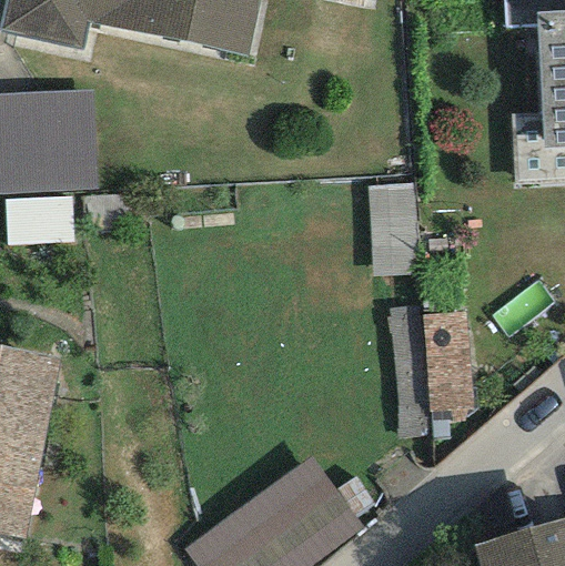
[(6,0),(0,29),(0,32),(83,50),(90,19),(250,52),(261,0),(6,0)]
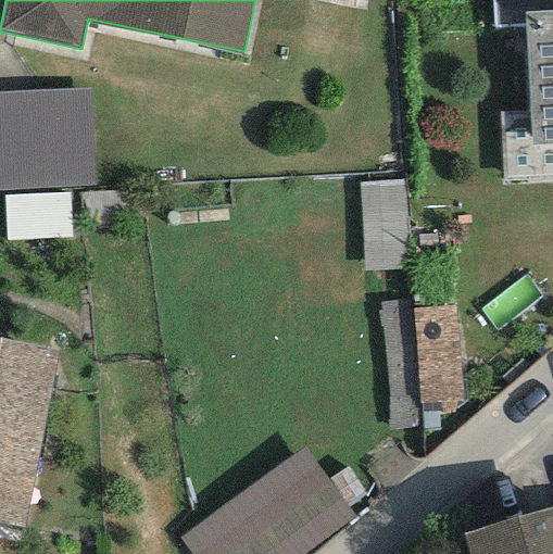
[(493,0),(495,26),(526,25),(531,145),(552,142),(552,0),(493,0)]
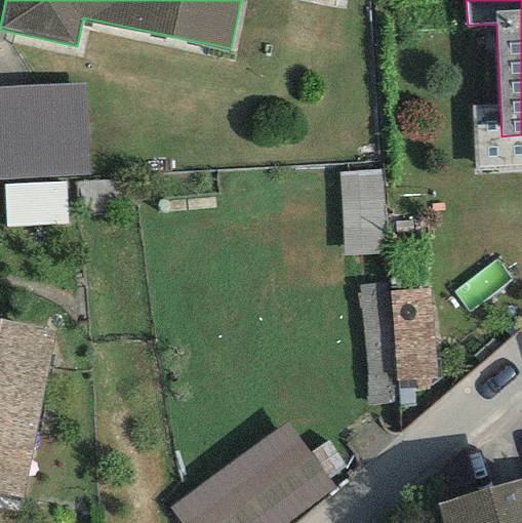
[(83,81),(0,84),(0,175),(88,171),(83,81)]
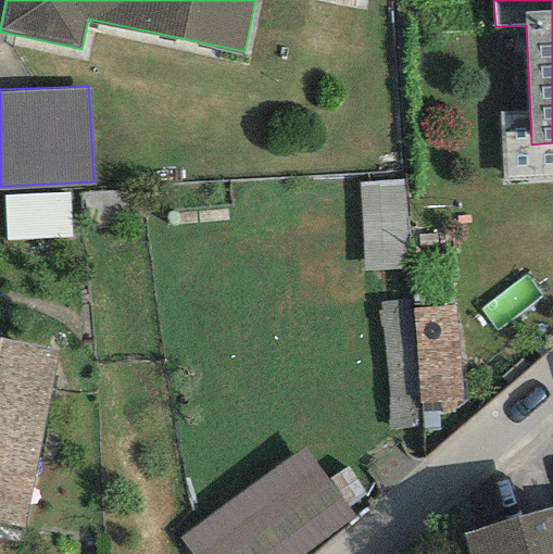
[(407,179),(361,183),(366,272),(412,268),(407,179)]
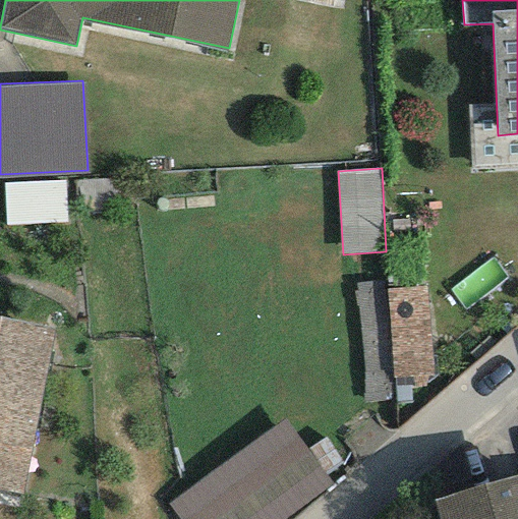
[(8,218),(68,214),(65,174),(5,178),(8,218)]
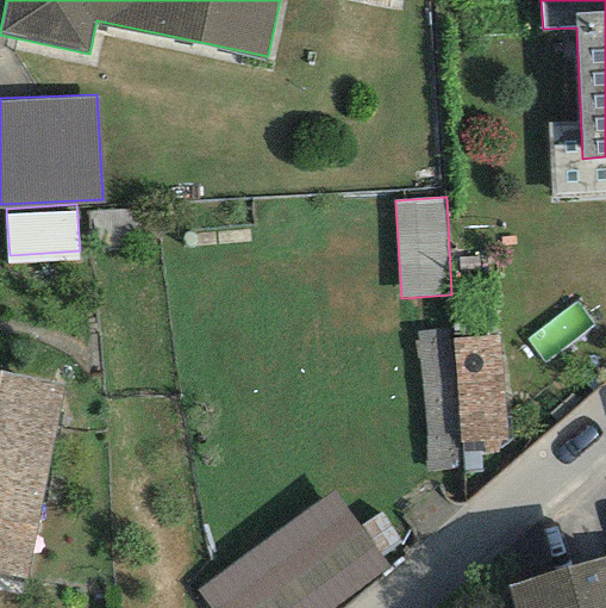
[(451,329),(419,332),(430,470),(463,466),(462,451),(453,340),(451,329)]
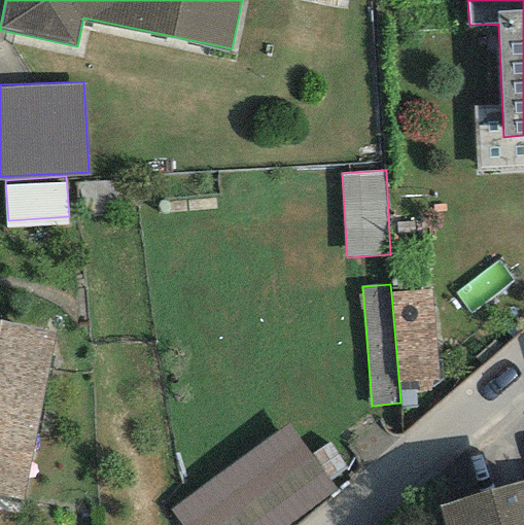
[(431,290),(391,293),(399,389),(440,386),(431,290)]
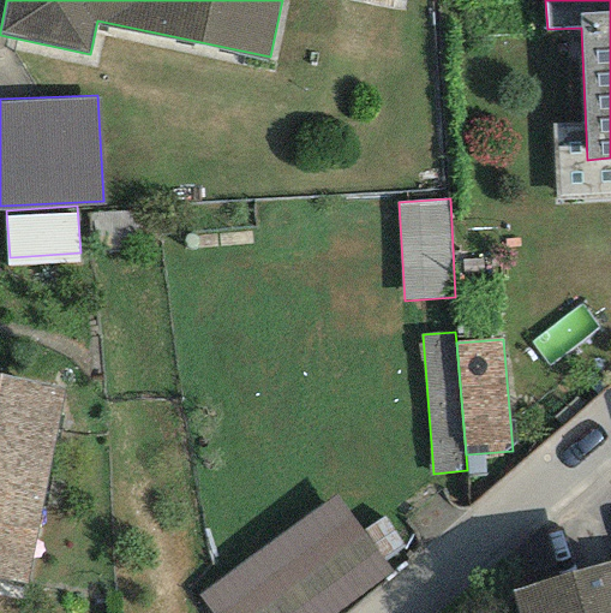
[(0,576),(28,582),(65,386),(0,374),(0,576)]
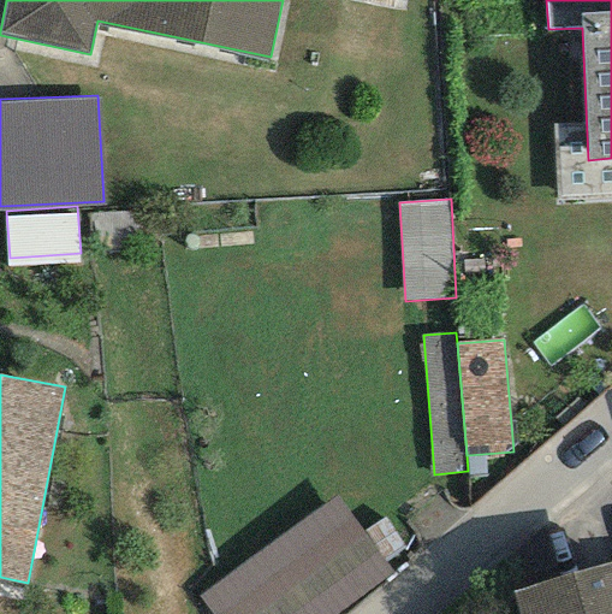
[(340,493),(200,594),(214,613),(339,613),(398,572),(340,493)]
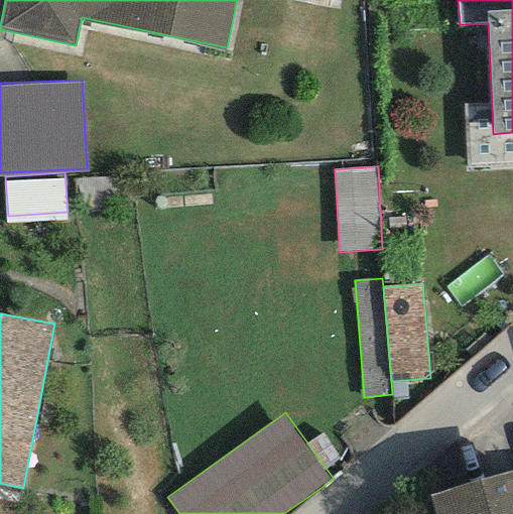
[(512,470),(429,493),(435,513),(512,513),(512,470)]
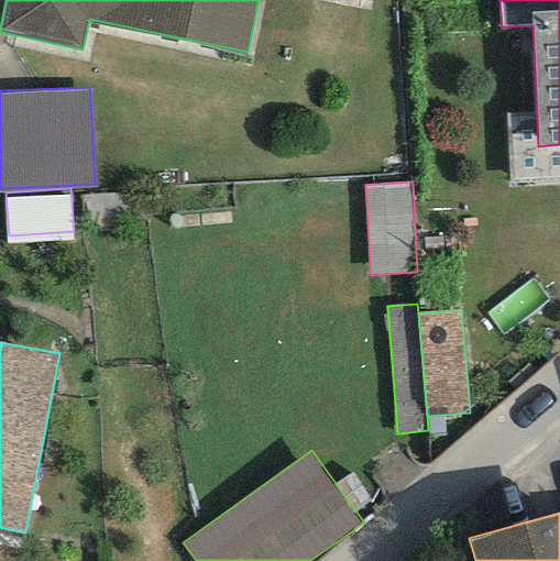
All buildings are outlined.
